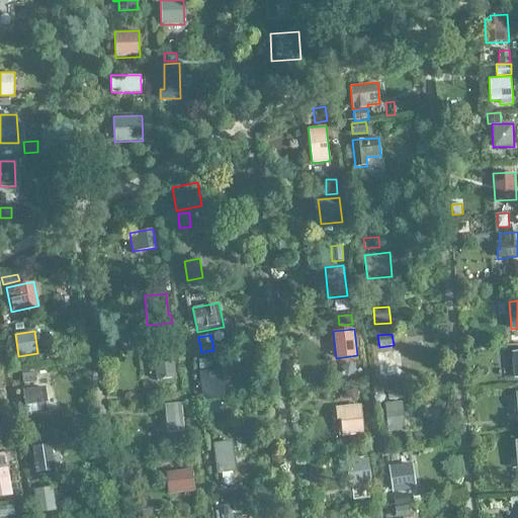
[(380,349),(384,376),(408,373),(405,345),(380,349)]
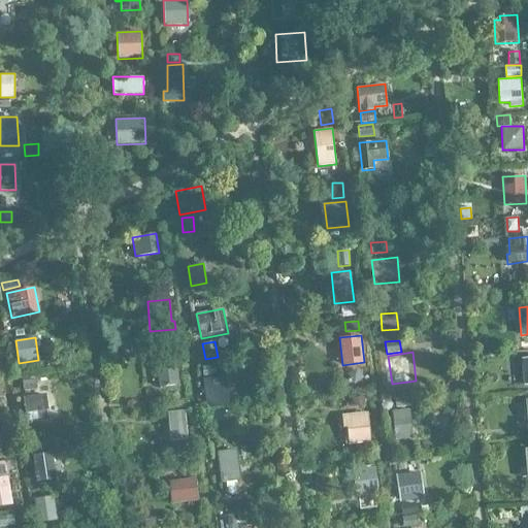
[(179,385),(176,359),(157,362),(160,387),(179,385)]
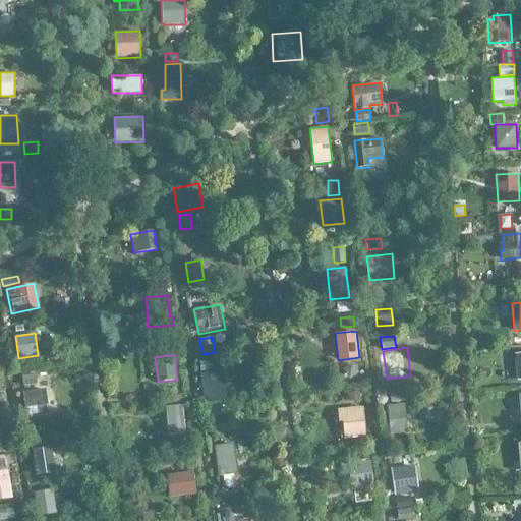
[(213,369),(212,360),(199,361),(200,370),(213,369)]
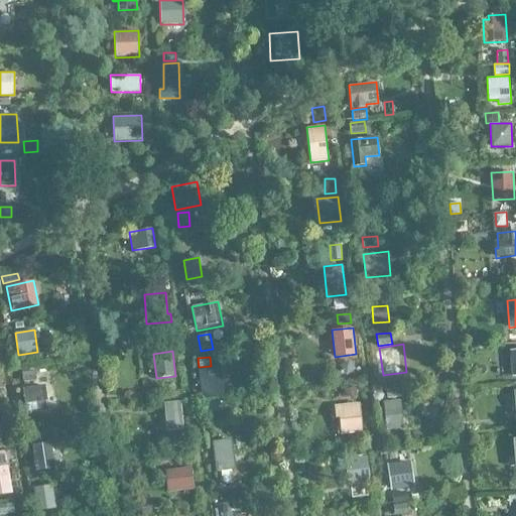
[(220,368),(198,371),(202,399),(224,396),(220,368)]
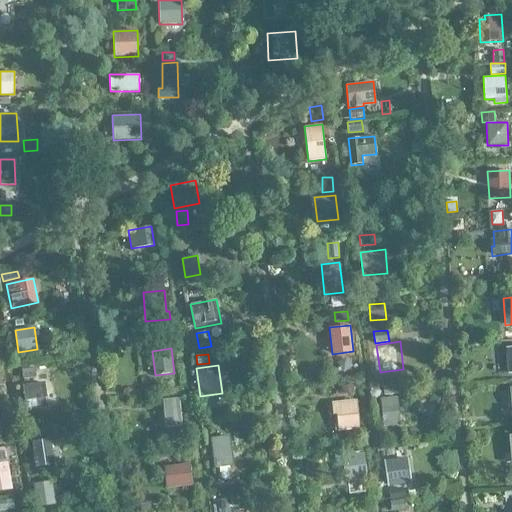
[(21,369),(22,379),(36,377),(35,367),(21,369)]
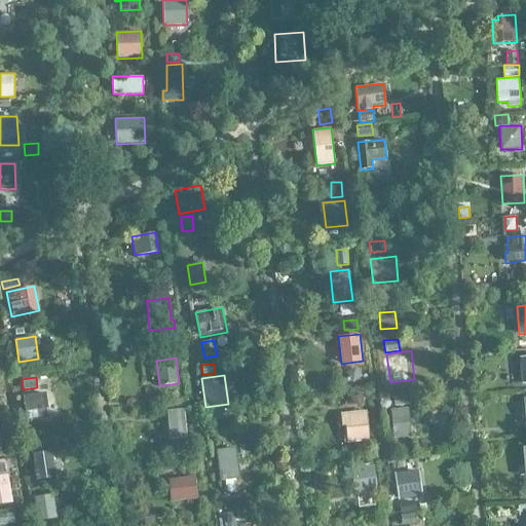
[(48,419),(46,392),(25,395),(28,421),(48,419)]
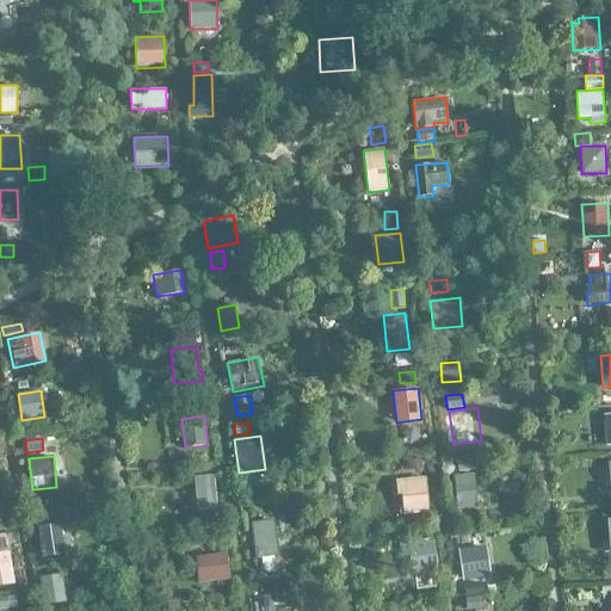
[(421,458),(407,460),(408,470),(423,469),(421,458)]
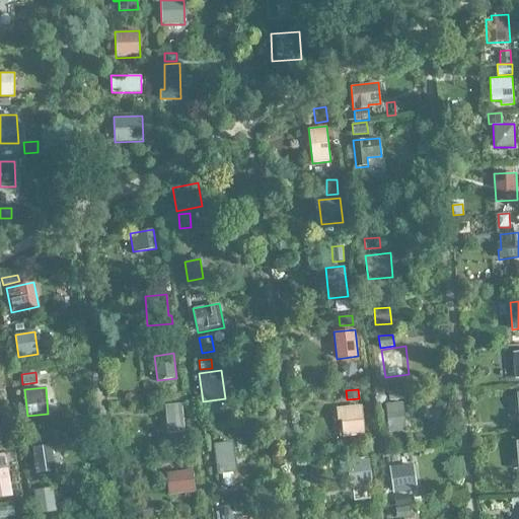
[(388,391),(389,400),(404,399),(403,390),(388,391)]
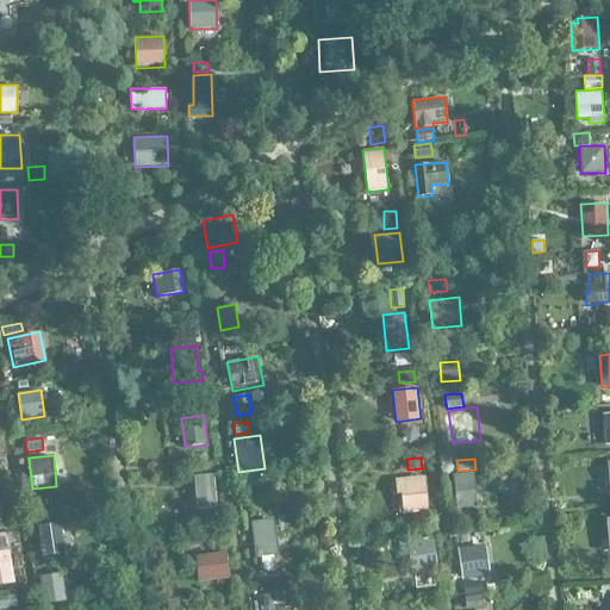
[(473,473),(453,475),(458,509),(478,506),(473,473)]
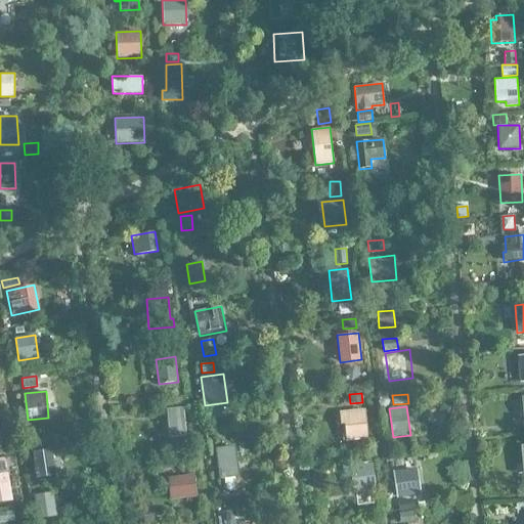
[(185,436),(183,407),(166,408),(168,438),(185,436)]
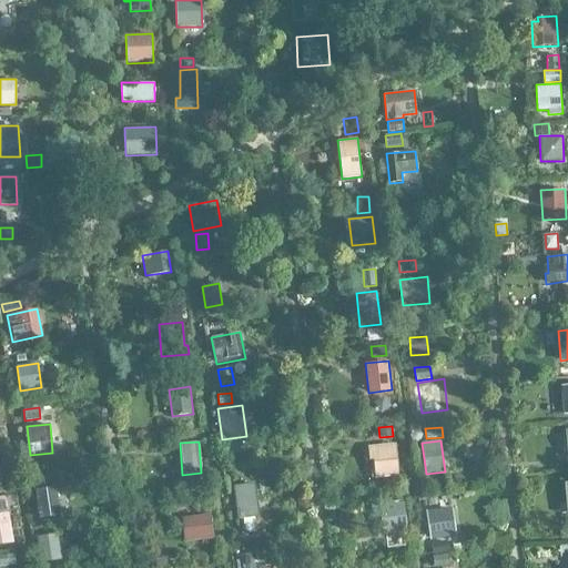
[(373,460),(375,477),(398,475),(395,444),(367,446),(368,462),(373,460)]
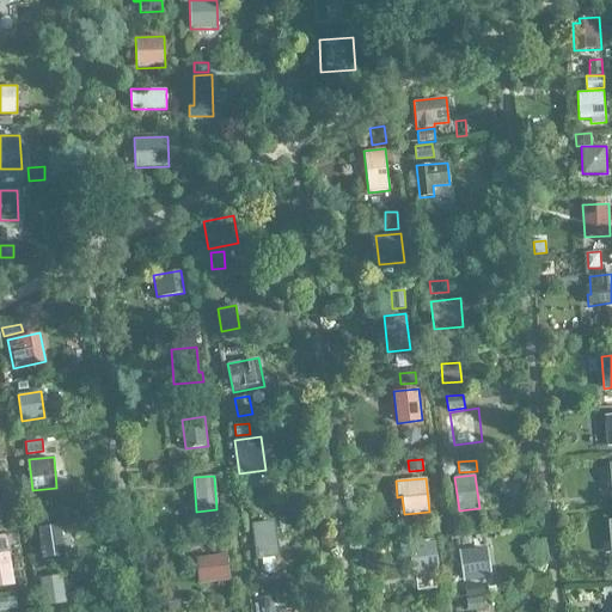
[(270,493),(255,494),(256,506),(271,505),(270,493)]
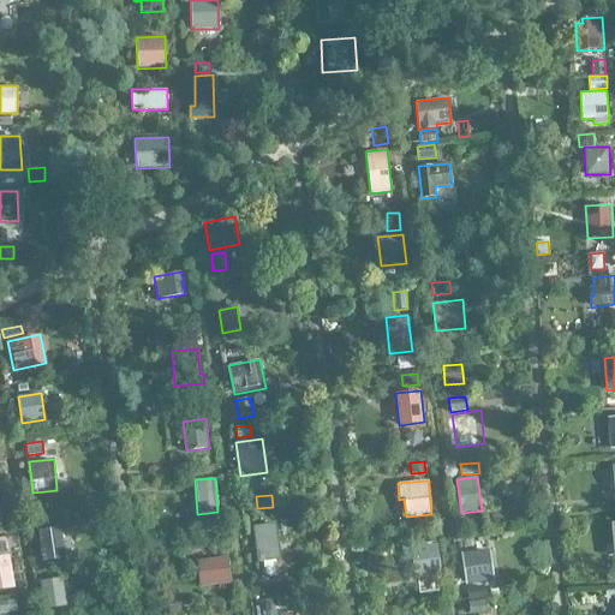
[(281,559),(278,523),(252,526),(257,562),(281,559)]
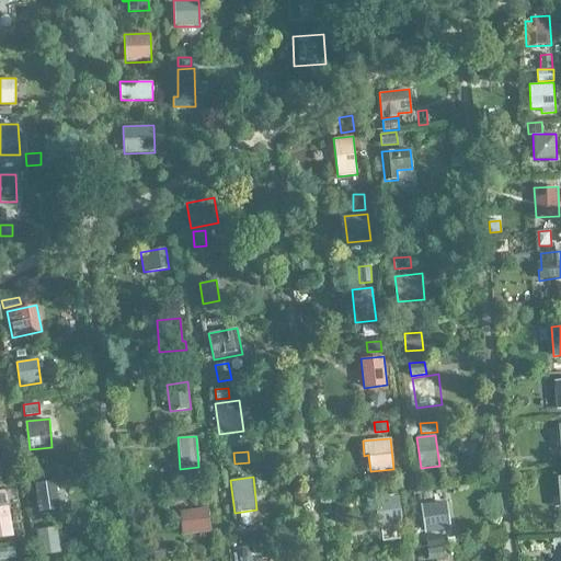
[(34,483),(38,512),(60,508),(56,480),(34,483)]
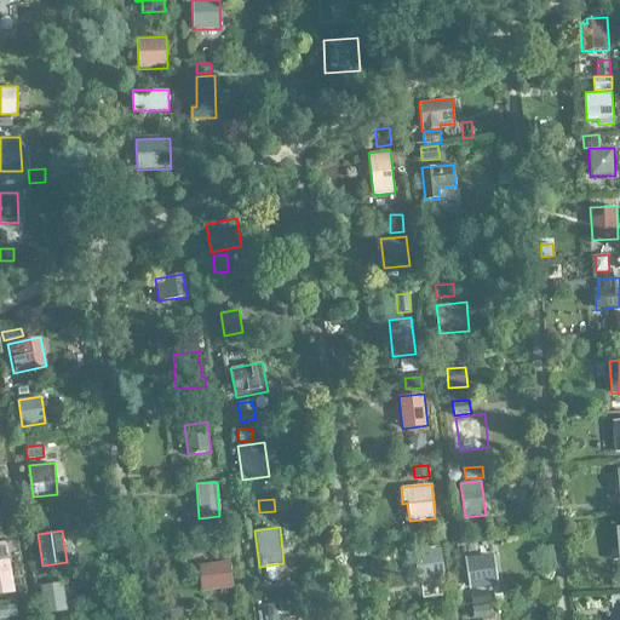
[(426,538),(428,549),(440,546),(437,535),(426,538)]
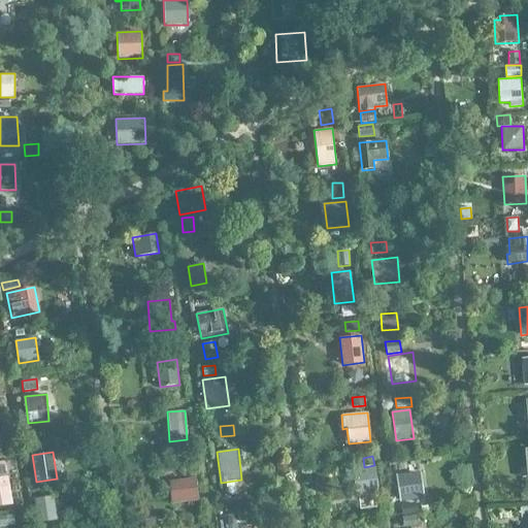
[(419,462),(408,463),(409,471),(420,470),(419,462)]
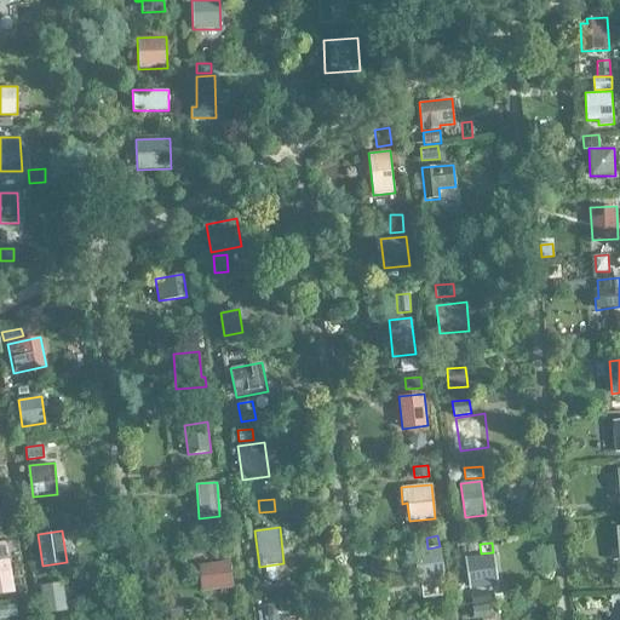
[(446,579),(442,549),(409,552),(413,583),(446,579)]
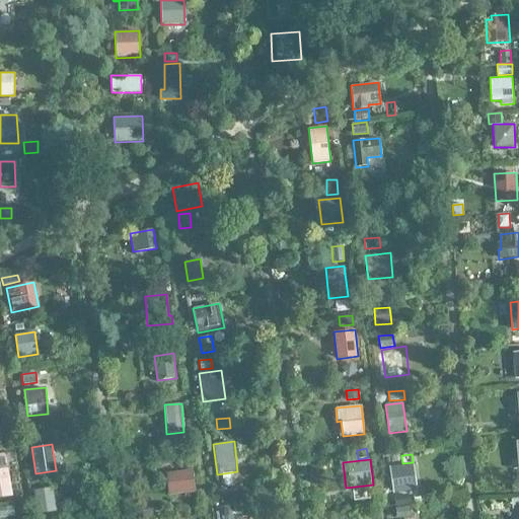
[(393,493),(417,490),(414,463),(389,466),(393,493)]
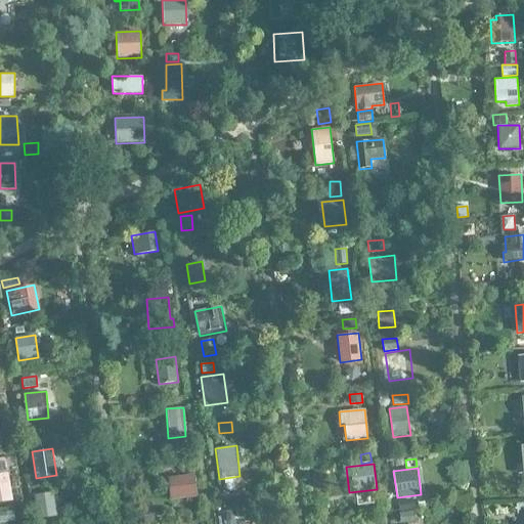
[(0,501),(12,500),(7,473),(0,473),(0,501)]
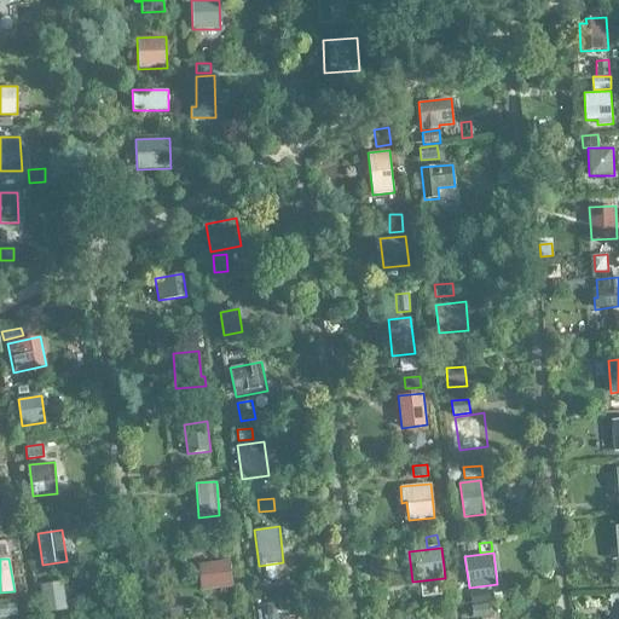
[(233,586),(230,560),(198,563),(201,590),(233,586)]
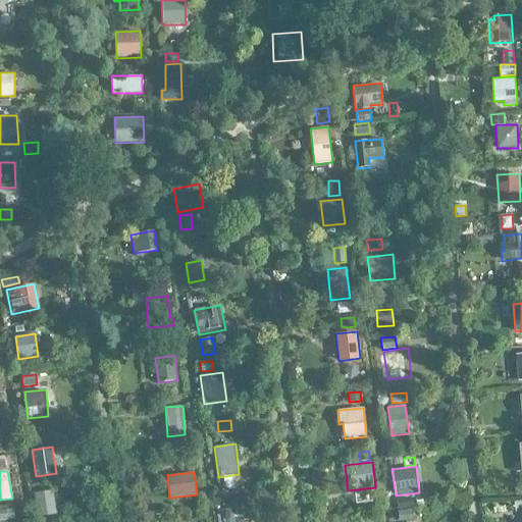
[(57,514),(53,490),(33,493),(37,517),(57,514)]
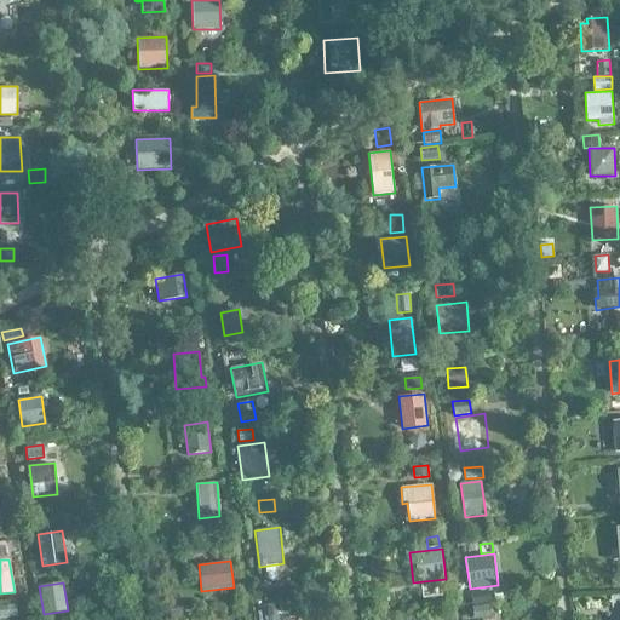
[(471,593),(472,607),(489,603),(487,591),(471,593)]
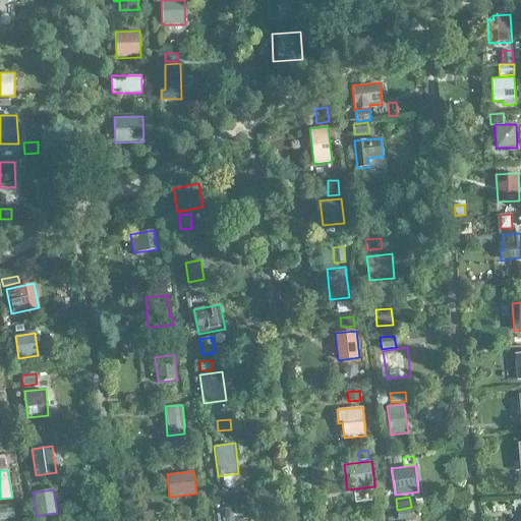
[(0,520),(14,518),(12,508),(0,509),(0,520)]
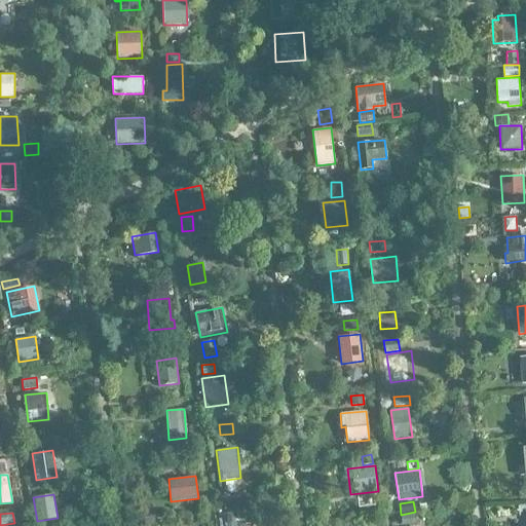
[(224,515),(225,525),(236,525),(234,513),(224,515)]
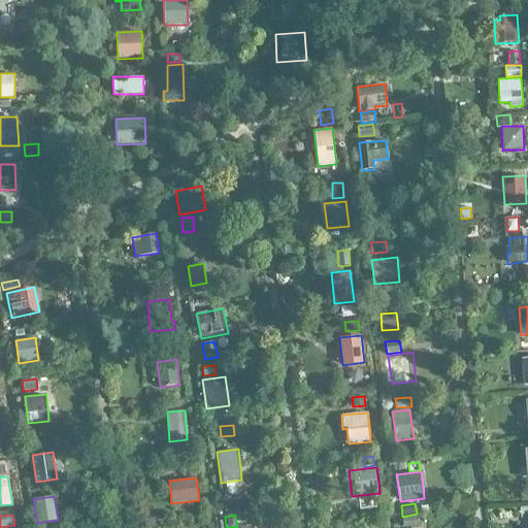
[(419,526),(417,516),(402,518),(403,527),(419,526)]
